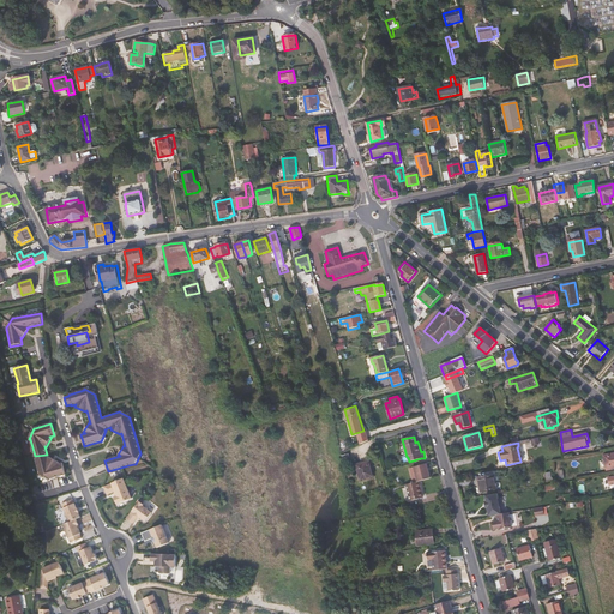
[(613,468),(613,452),(603,455),(607,470),(613,468)]
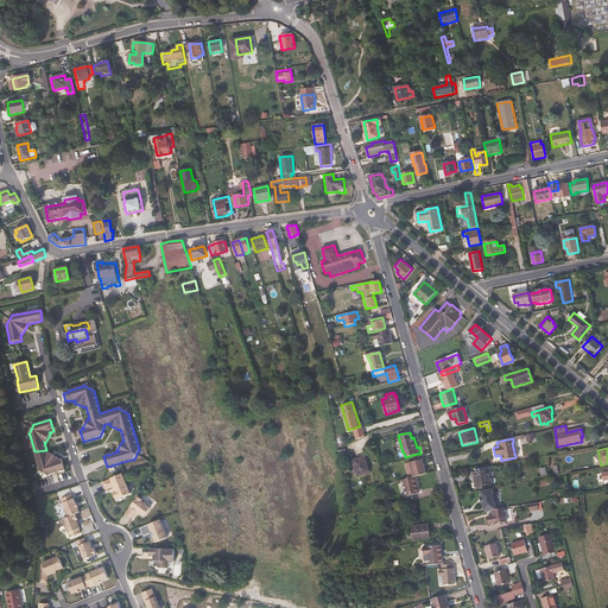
[(65,470),(62,460),(58,461),(58,458),(49,453),(48,455),(46,450),(35,451),(39,469),(39,470),(50,476),(50,475),(65,470)]
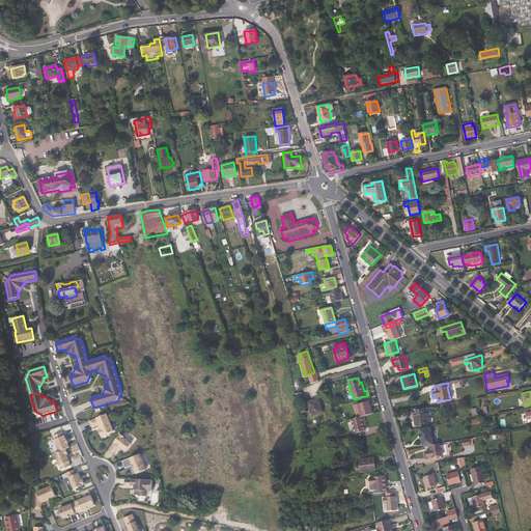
[(323,413),(319,399),(308,401),(311,415),(323,413)]
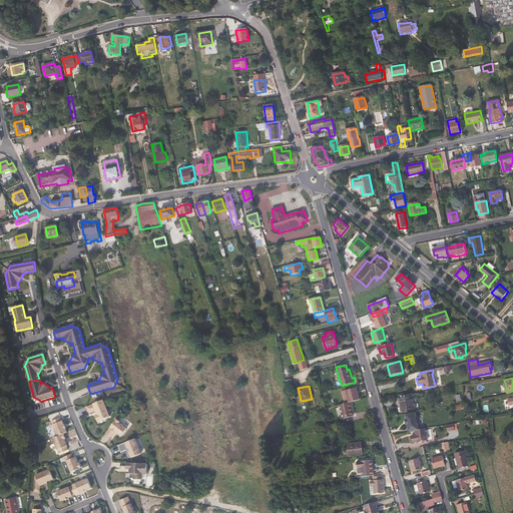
[(338,395),(344,393),(346,404),(350,403),(360,400),(359,395),(357,395),(357,393),(358,392),(357,388),(338,393),(338,395)]
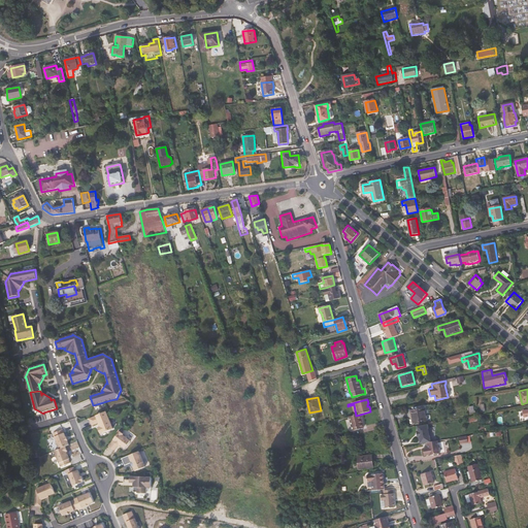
[(427,421),(425,408),(411,410),(414,423),(427,421)]
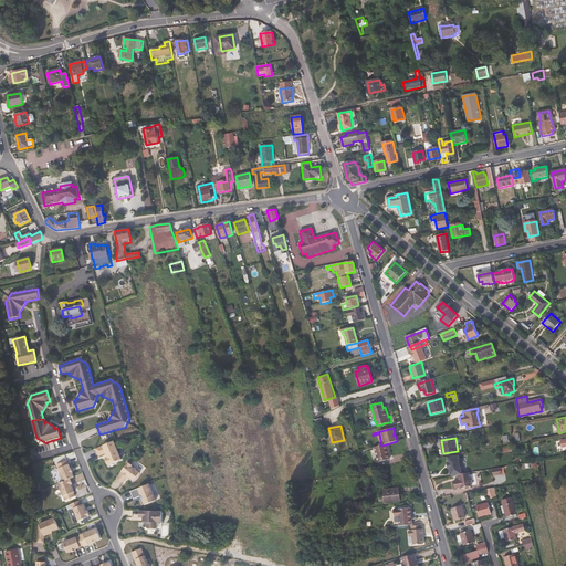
[(114,441),(111,443),(95,449),(98,457),(106,453),(106,454),(107,453),(109,457),(108,458),(105,459),(108,465),(111,464),(113,463),(122,460),(115,442),(114,441)]
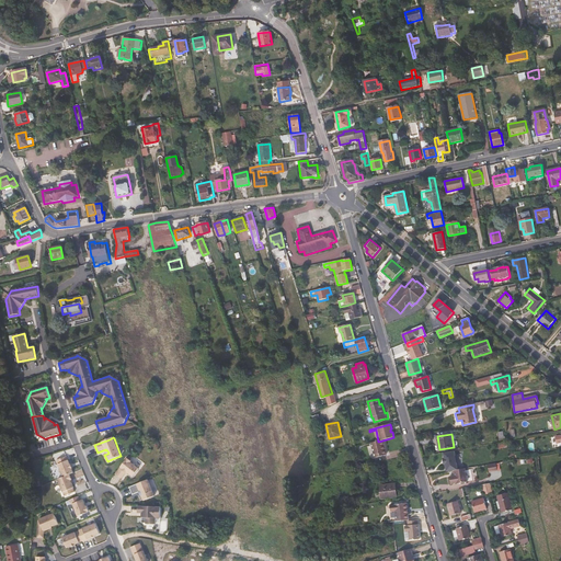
[(387,455),(382,441),(378,442),(370,443),(375,458),(387,455)]
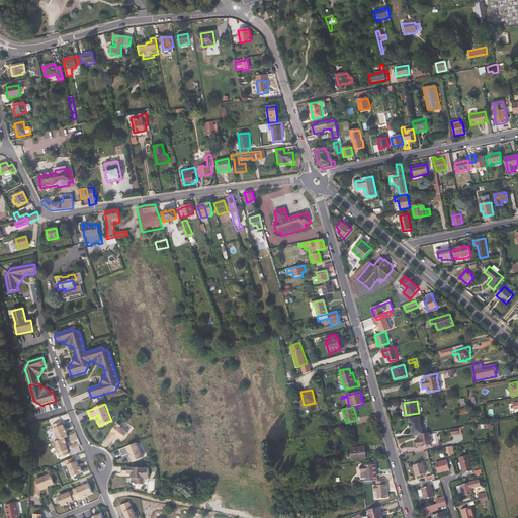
[(422,432),(422,427),(422,426),(422,422),(421,421),(420,417),(410,419),(411,423),(410,424),(411,429),(412,429),(413,434),(422,432)]
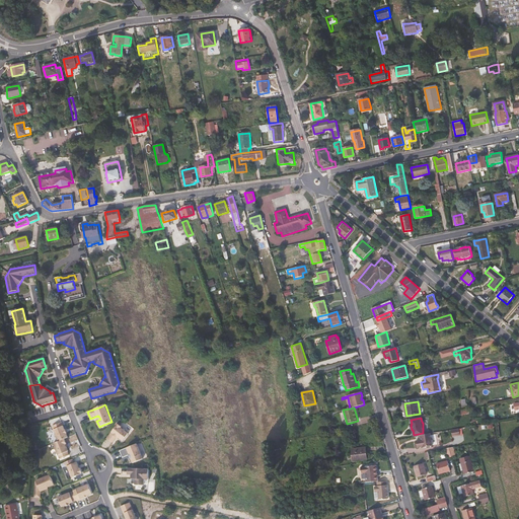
[(128,433),(121,426),(122,426),(118,423),(105,437),(112,441),(117,435),(122,440),(128,433)]
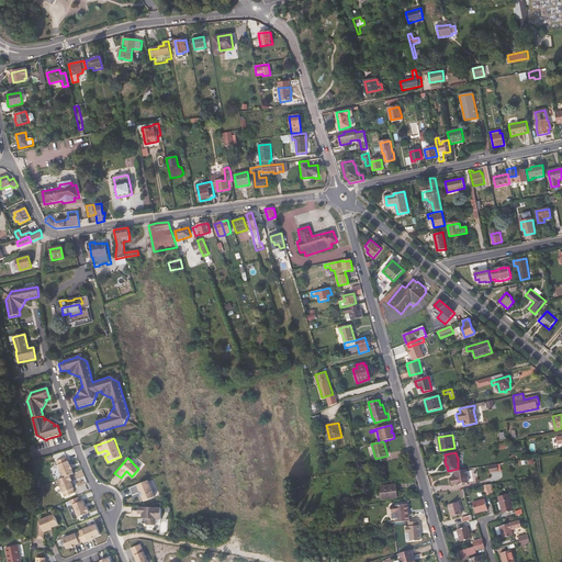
[(56,464),(62,478),(72,473),(67,460),(58,464),(56,464)]
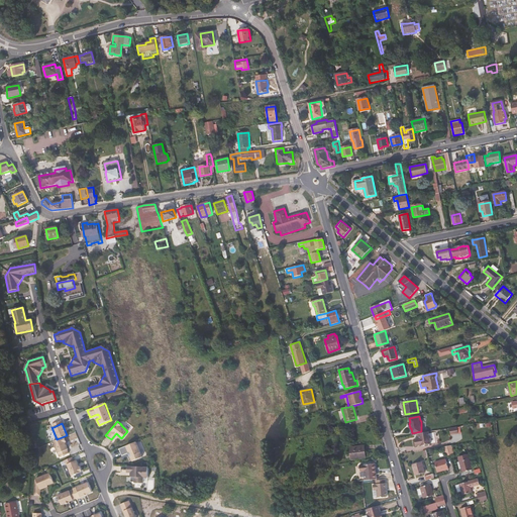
[(458,434),(457,427),(449,428),(450,435),(458,434)]
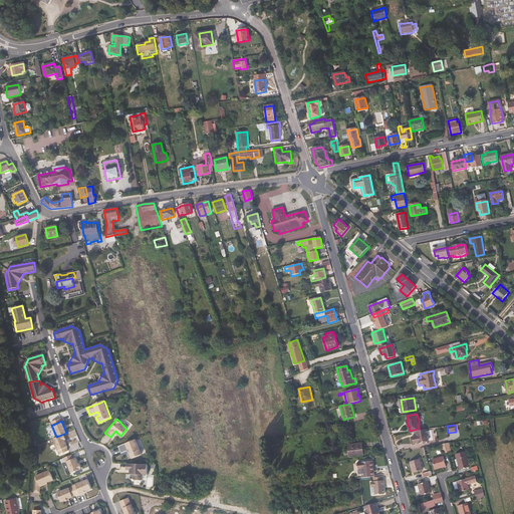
[(415,431),(416,437),(412,437),(414,444),(419,443),(419,444),(428,442),(426,429),(415,431)]
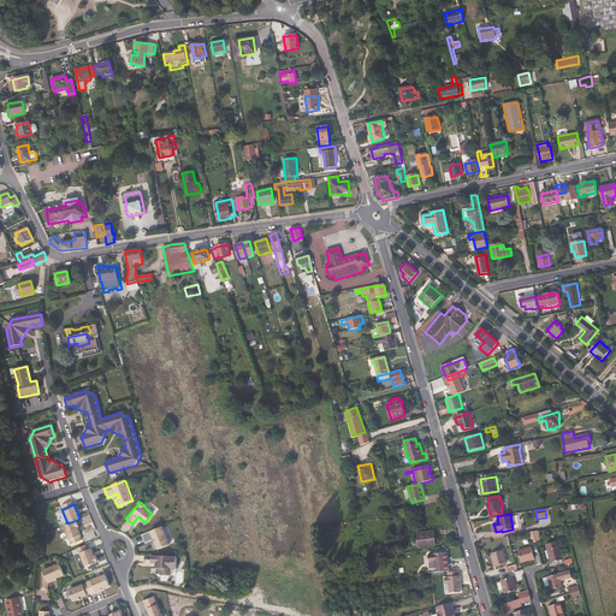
[(82,535),(78,528),(80,527),(77,521),(64,526),(71,545),(83,540),(81,537),(82,535)]
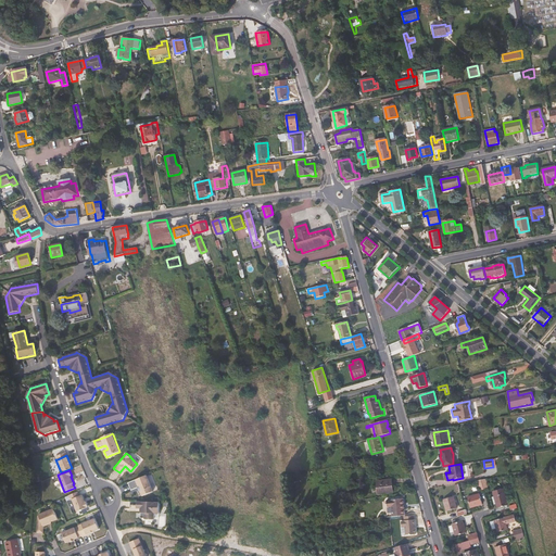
[(140,492),(141,491),(143,496),(153,492),(147,476),(128,483),(131,491),(139,488),(140,492)]
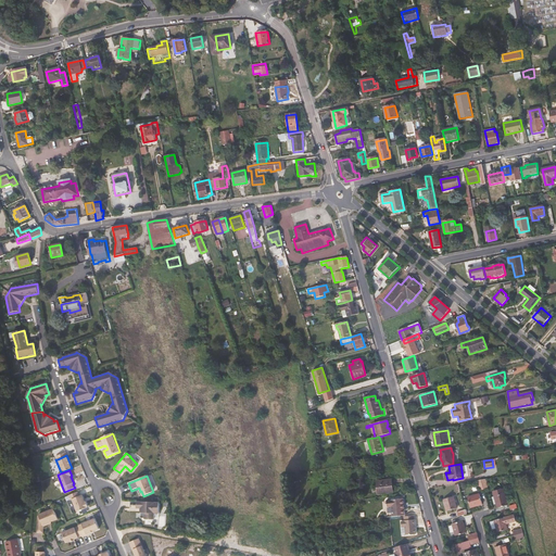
[(393,493),(391,480),(377,481),(378,495),(393,493)]
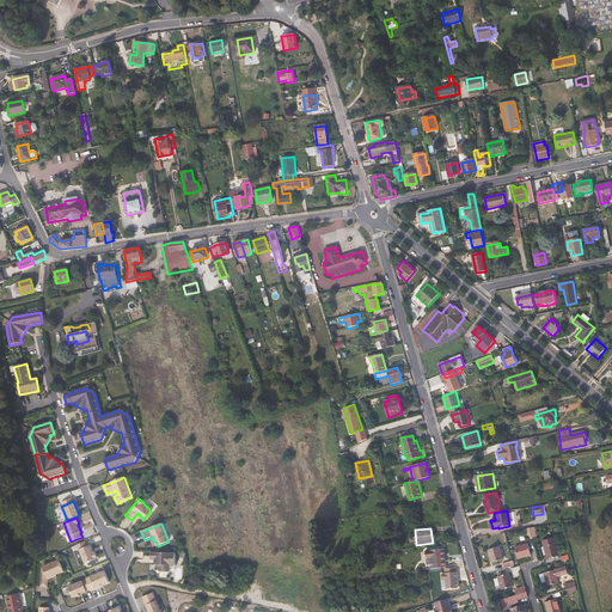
[(560,557),(555,538),(543,542),(549,561),(560,557)]
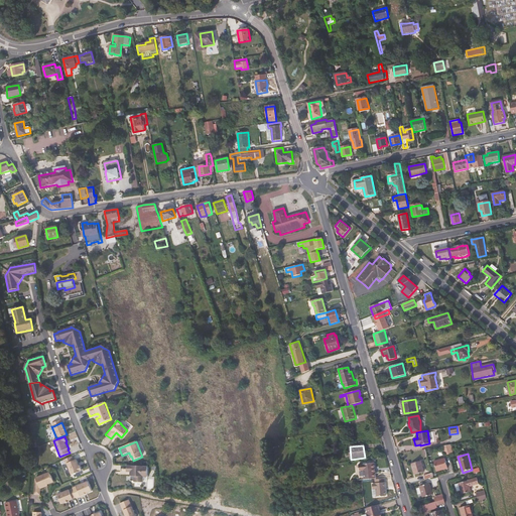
[(73,475),(80,472),(82,472),(81,471),(82,471),(81,466),(79,466),(77,460),(74,461),(73,457),(72,457),(65,460),(66,465),(68,464),(73,475)]
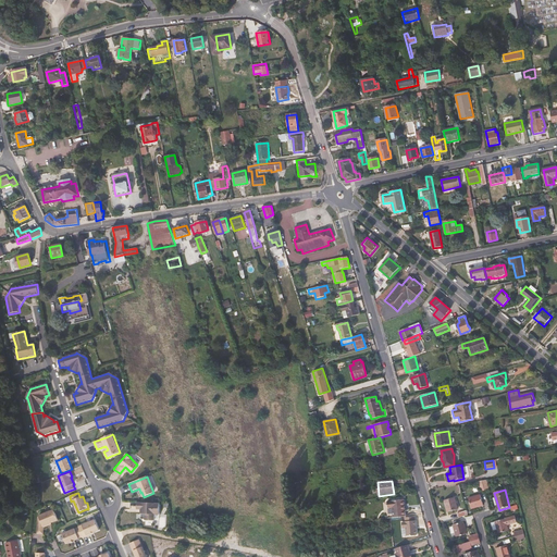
[(483,506),(481,496),(469,499),(471,509),(483,506)]
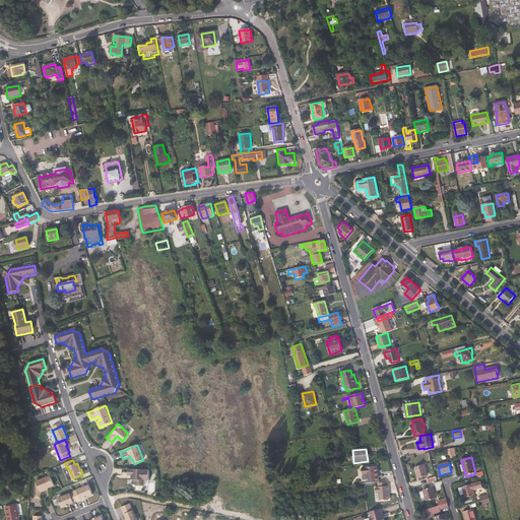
[(428,475),(425,465),(414,468),(417,478),(428,475)]
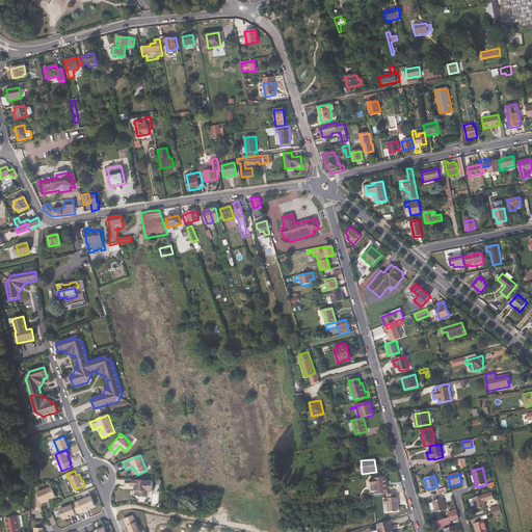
[(388,493),(386,478),(371,479),(371,485),(375,485),(375,495),(388,493)]
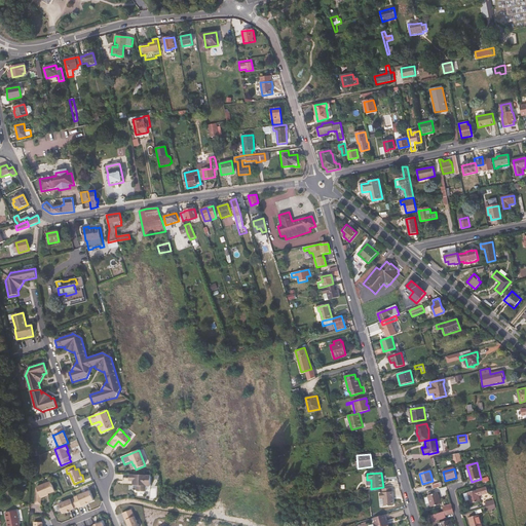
[(150,486),(151,476),(129,475),(129,481),(135,481),(135,485),(134,485),(134,490),(138,490),(138,491),(144,491),(146,491),(146,486),(150,486)]
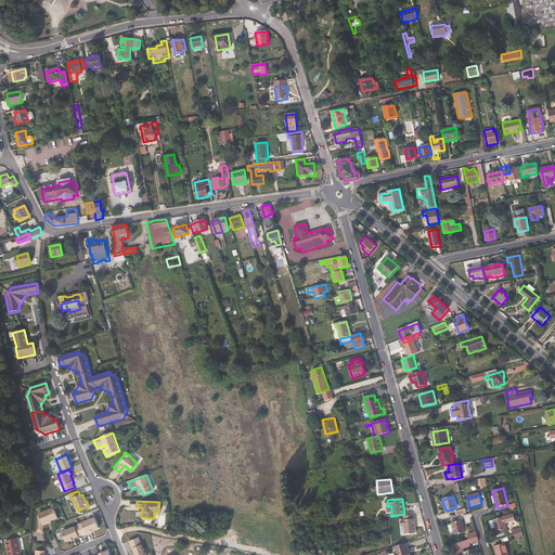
[(39,516),(38,531),(38,532),(44,532),(44,526),(52,523),(52,521),(59,519),(54,508),(39,514),(40,515),(39,516)]
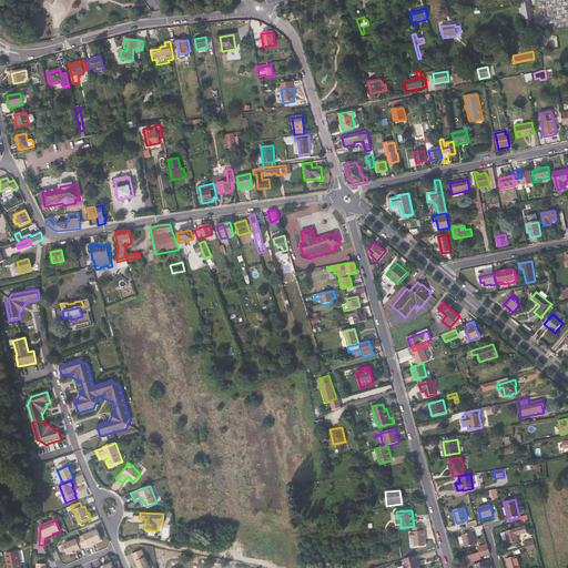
[(518,536),(526,534),(525,526),(510,530),(505,533),(508,545),(519,541),(518,536)]
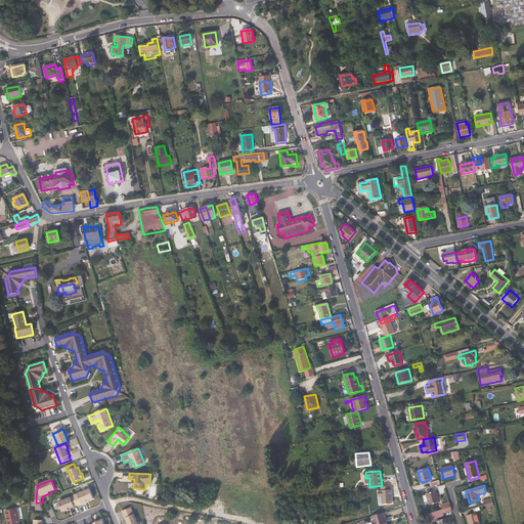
[(382,496),(382,504),(392,504),(391,486),(382,486),(382,490),(378,490),(378,496),(382,496)]
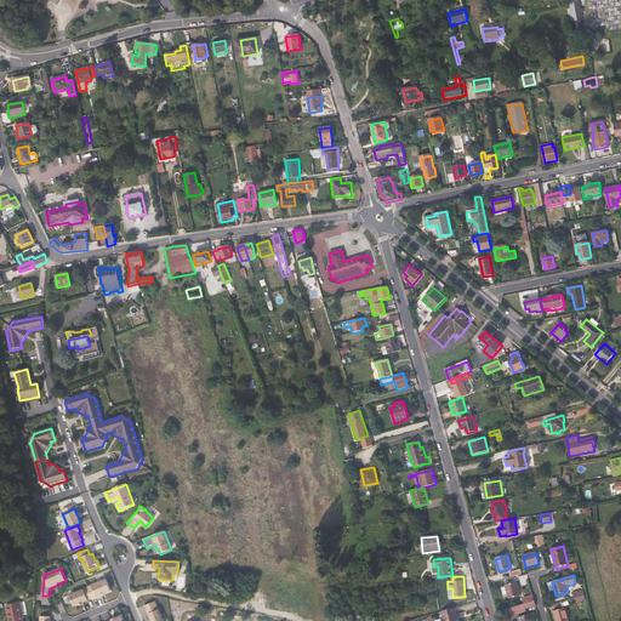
[(112,591),(106,580),(95,585),(87,587),(89,588),(92,597),(92,599),(93,599),(100,597),(102,596),(102,594),(112,591)]
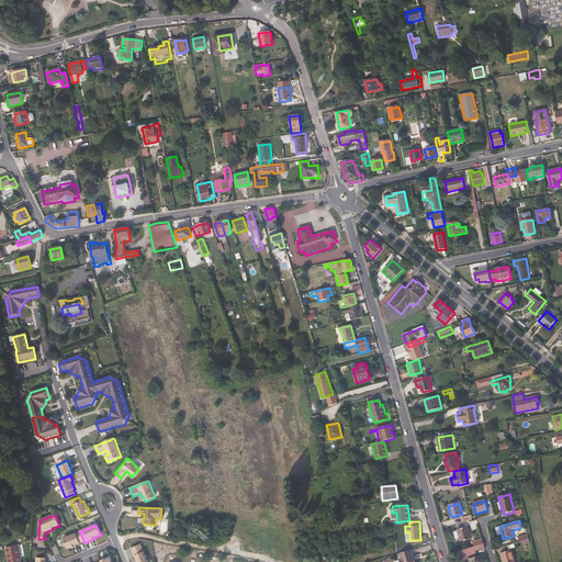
[(471,539),(468,527),(458,530),(461,542),(471,539)]
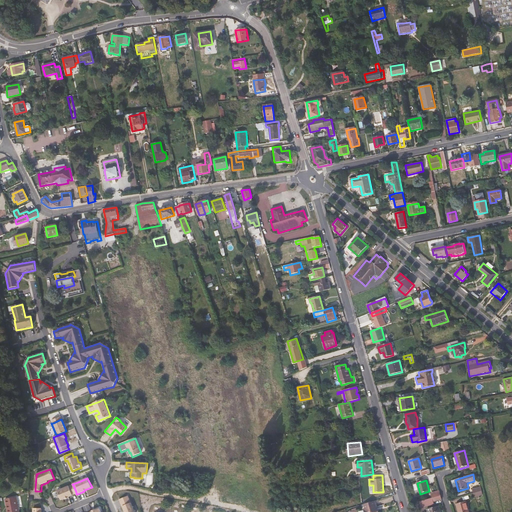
[(69,497),(73,495),(76,494),(76,492),(73,485),(58,491),(61,500),(65,499),(66,499),(69,498),(69,497)]
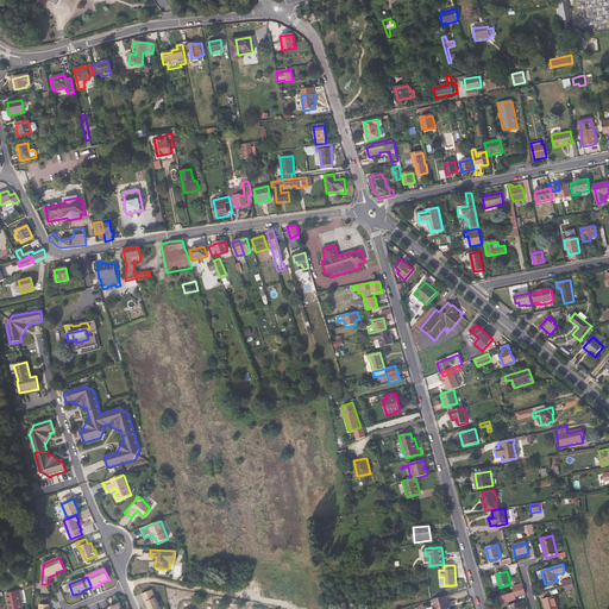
[(143,595),(148,608),(159,608),(152,590),(143,595)]
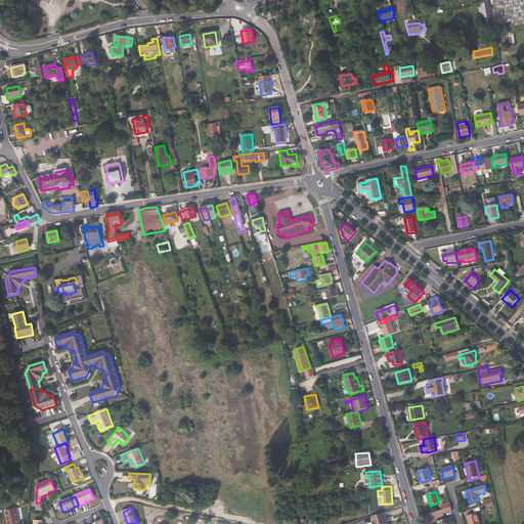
[(5,511),(6,518),(7,523),(19,523),(16,509),(5,511)]
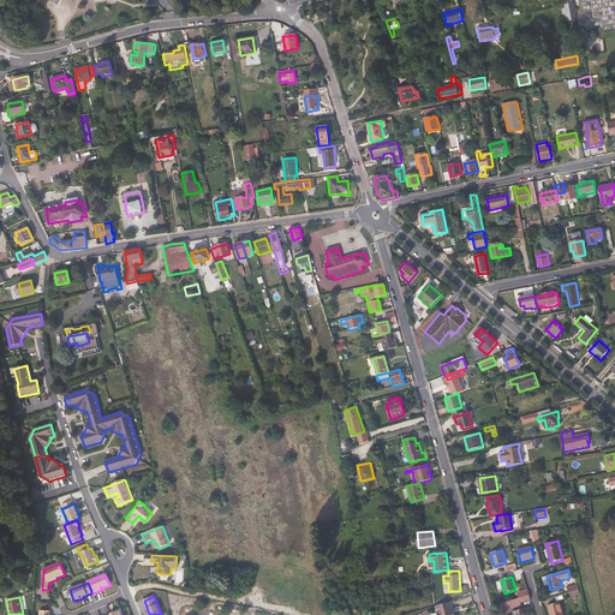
[(455,614),(452,601),(449,602),(439,604),(440,608),(435,609),(436,614),(433,614),(455,614)]
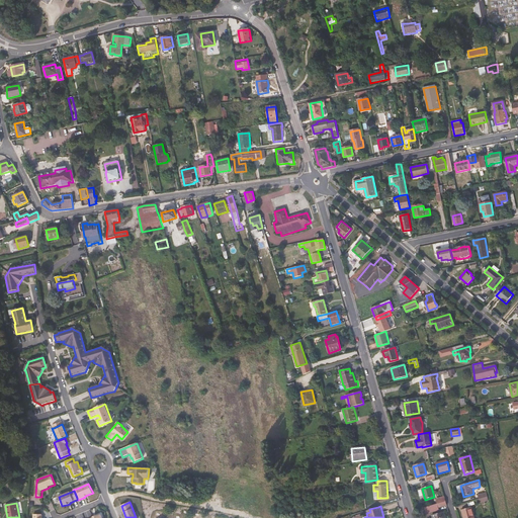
[(473,517),(470,508),(461,510),(463,517),(473,517)]
